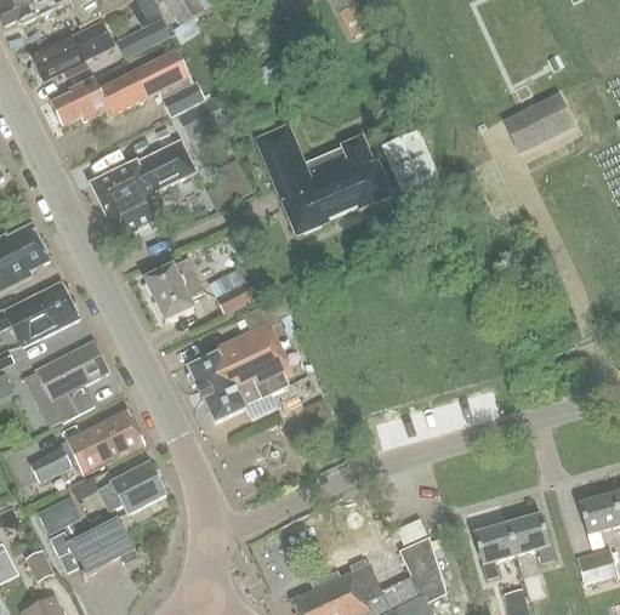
[(0,16),(7,30),(70,0),(83,24),(132,0),(0,0),(0,16)]
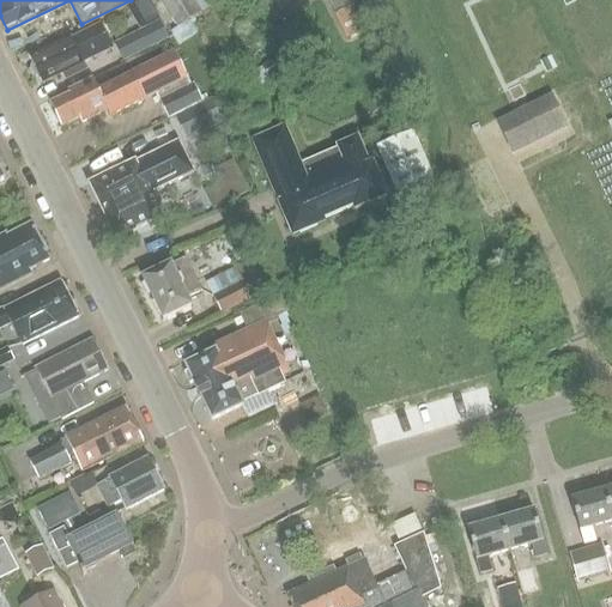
[(135,0),(127,5),(139,26),(158,16),(149,0),(135,0)]
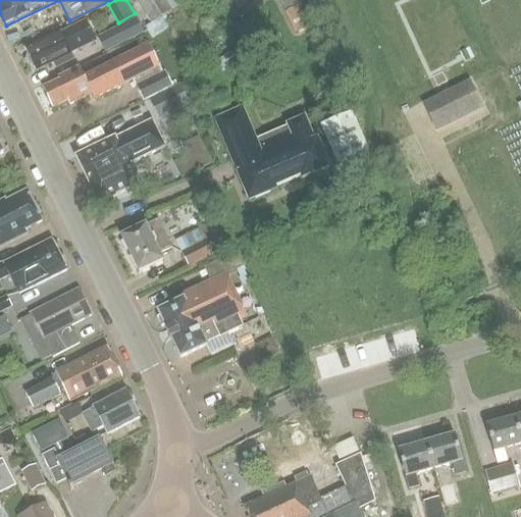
[(137,0),(150,20),(161,14),(163,12),(171,7),(166,0),(137,0)]
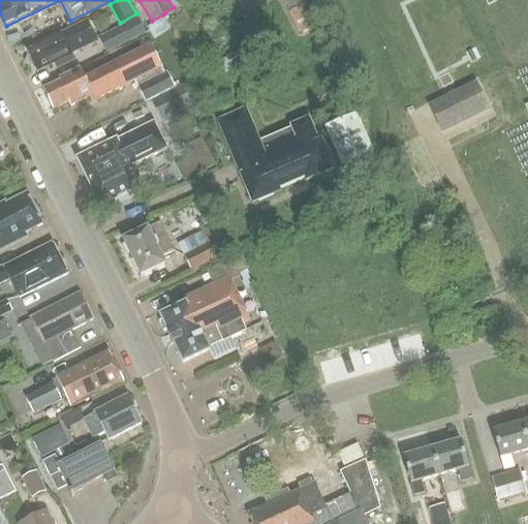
[(304,1),(287,9),(299,32),(315,24),(304,1)]
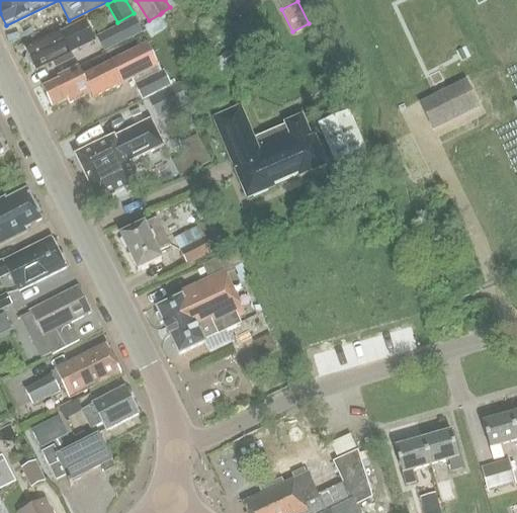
[(135,14),(96,33),(104,50),(143,30),(135,14)]
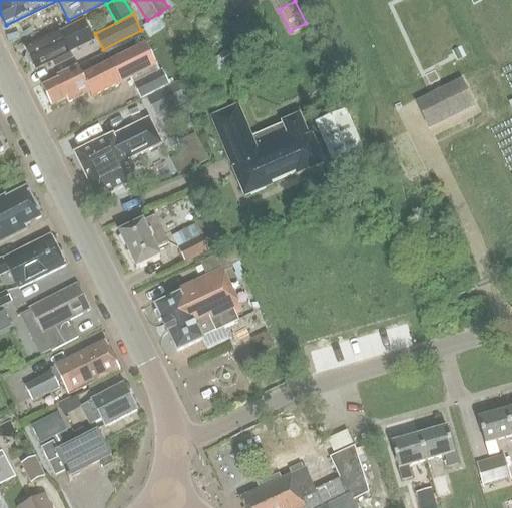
[(147,20),(141,24),(148,35),(165,25),(158,14),(147,20)]
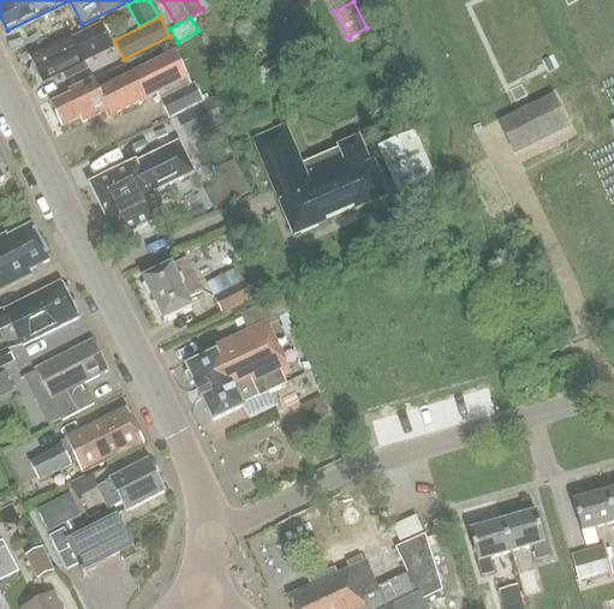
[(67,75),(85,66),(82,59),(111,45),(100,22),(34,55),(46,78),(65,69),(67,75)]
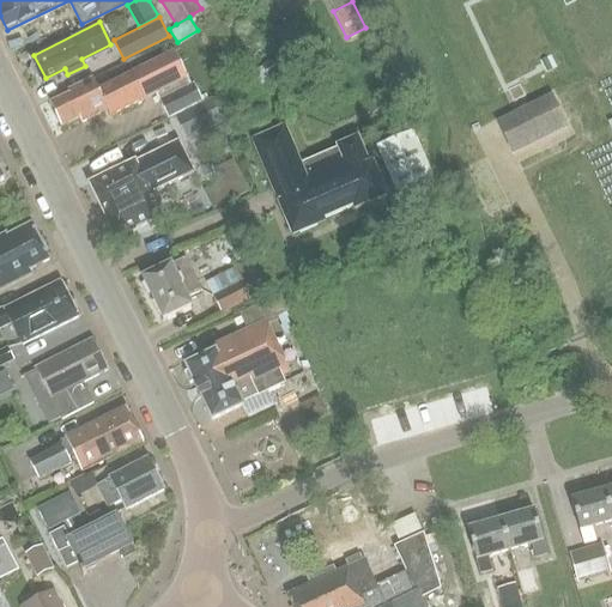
[(260,62),(261,65),(270,77),(274,73),(294,61),(285,48),(260,62)]
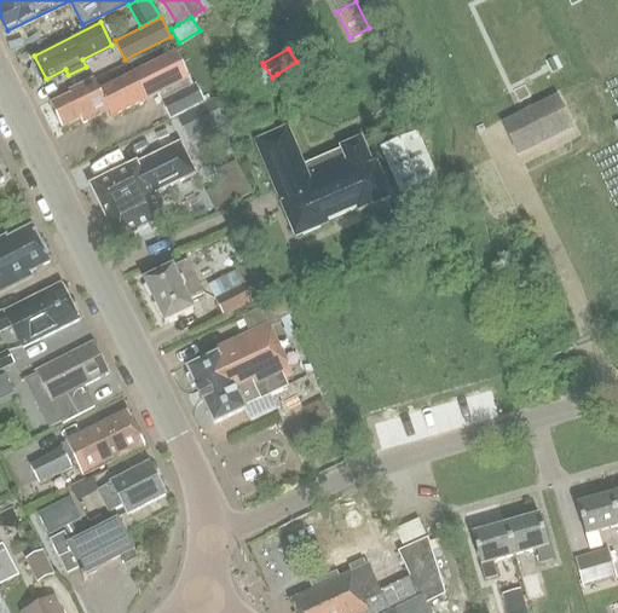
[(156,91),(189,75),(177,50),(99,87),(93,76),(69,88),(71,92),(53,102),(64,123),(80,115),(82,120),(109,107),(111,113),(156,91)]
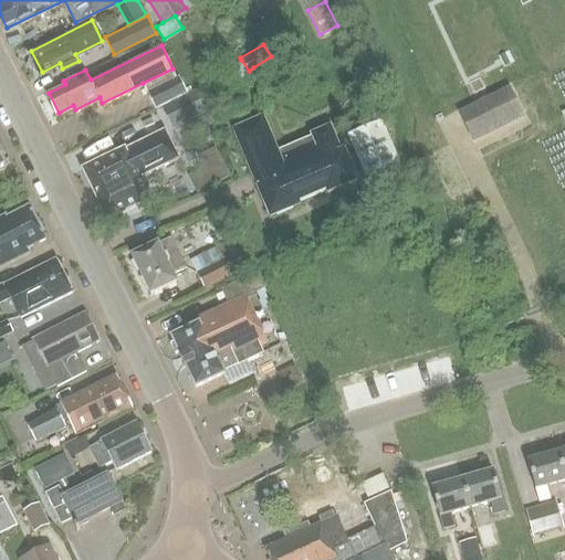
[(503,52),(499,53),(504,64),(509,62),(503,52)]
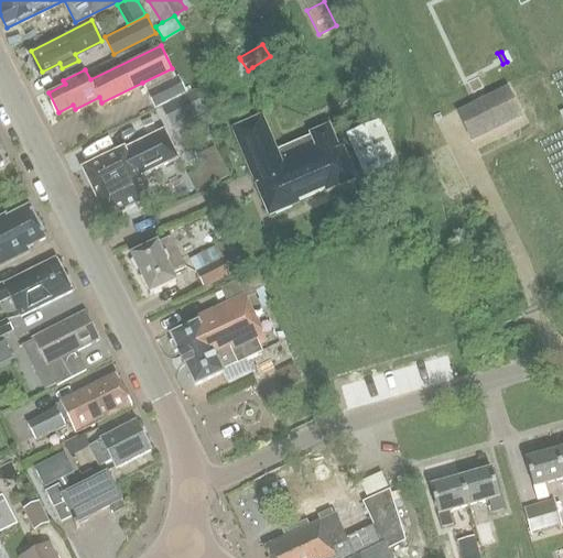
[(172,68),(142,83),(145,89),(175,75),(172,68)]
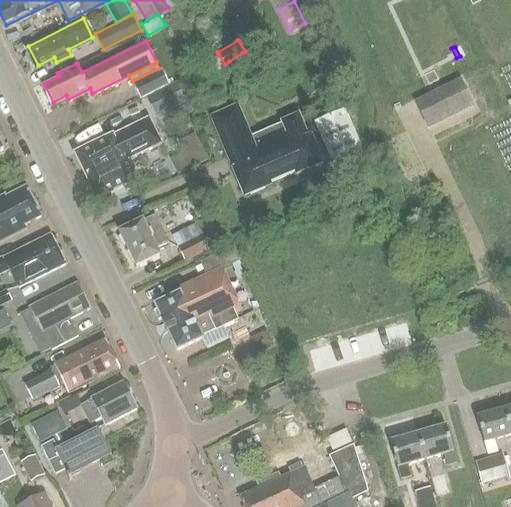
[(159,68),(132,81),(140,97),(145,95),(155,89),(165,108),(169,106),(183,99),(173,81),(169,83),(161,67),(159,68)]
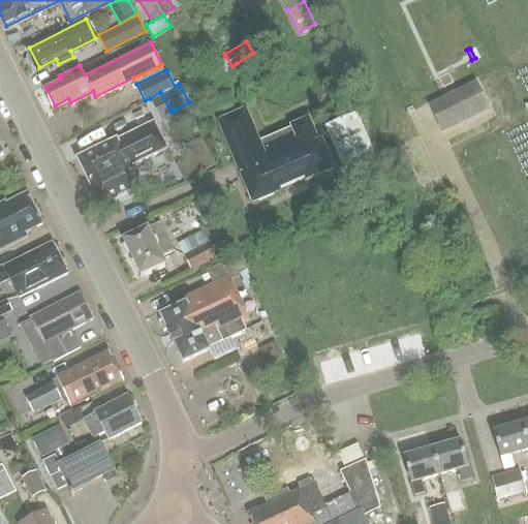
[(442,86),(452,81),(447,70),(437,75),(442,86)]
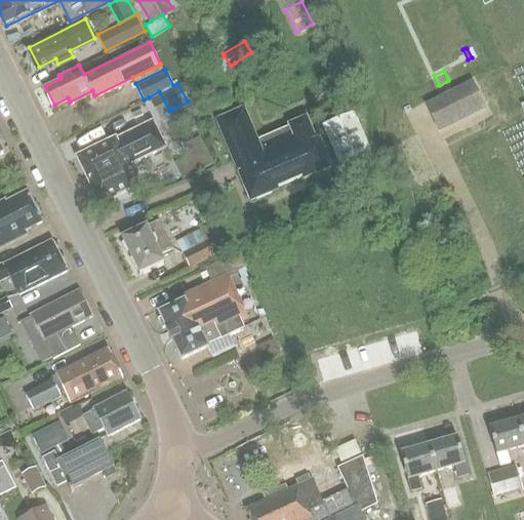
[(440,128),(484,107),(473,82),(428,104),(440,128)]
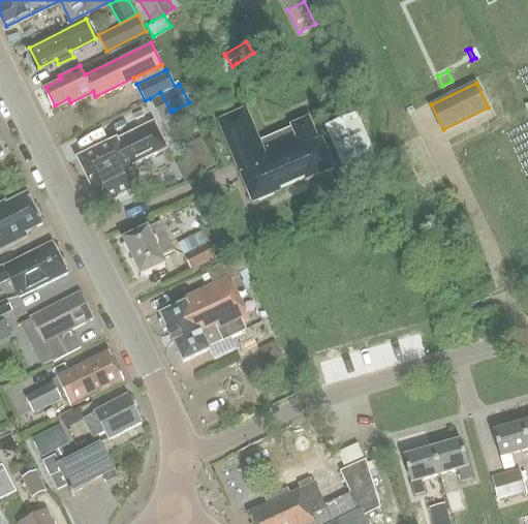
[(218,119),(253,202),(281,190),(280,186),(305,176),(306,179),(335,166),(321,137),(319,139),(309,115),(290,123),(291,126),(260,140),(246,106),(218,119)]
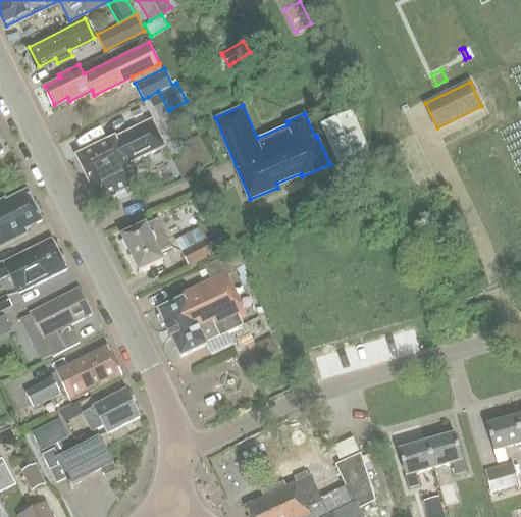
[(351,109),(320,123),(336,161),(368,148),(351,109)]
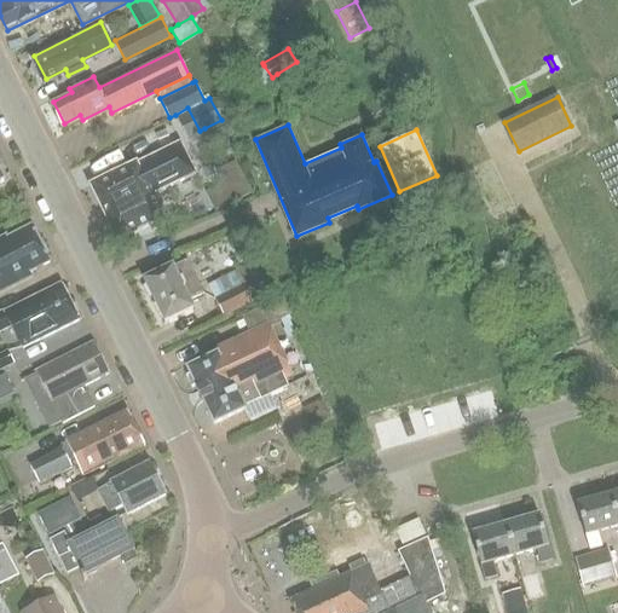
[(197,172),(180,138),(91,183),(119,238),(165,215),(154,192),(197,172)]
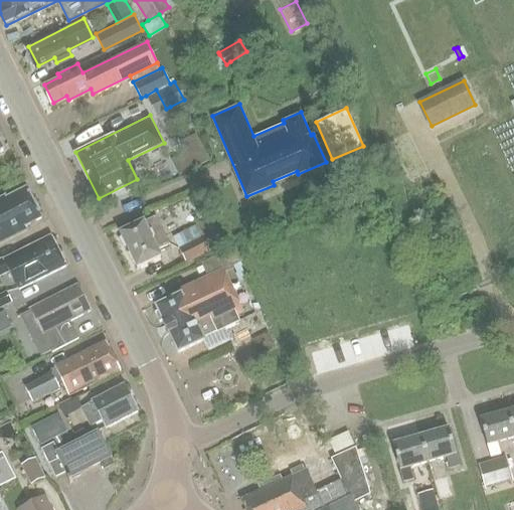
[(0,240),(26,227),(25,223),(41,215),(26,186),(9,194),(8,193),(0,197),(0,240)]
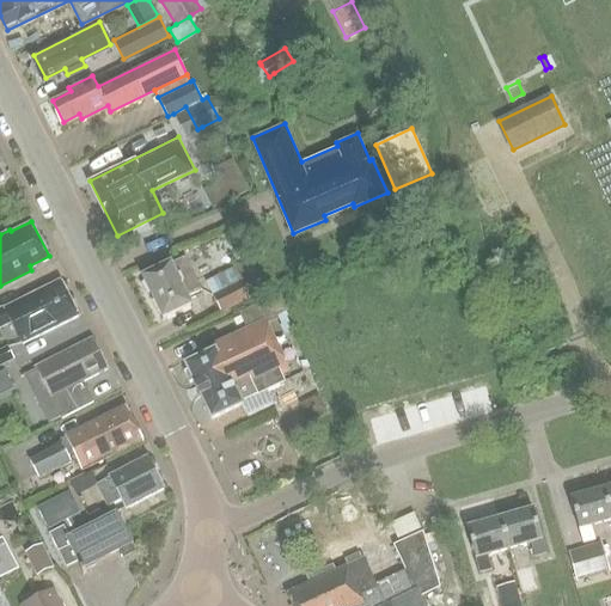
[(185,255),(171,261),(144,274),(164,314),(191,301),(187,293),(201,287),(185,255)]
